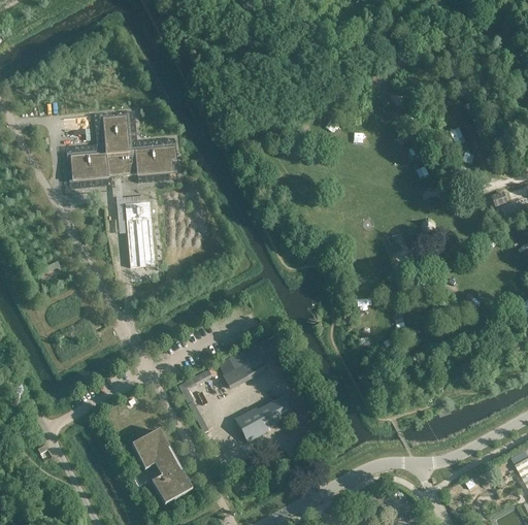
[(129,150),(126,115),(102,117),(105,152),(69,155),(71,178),(172,170),(171,161),(176,160),(175,145),(129,150)]
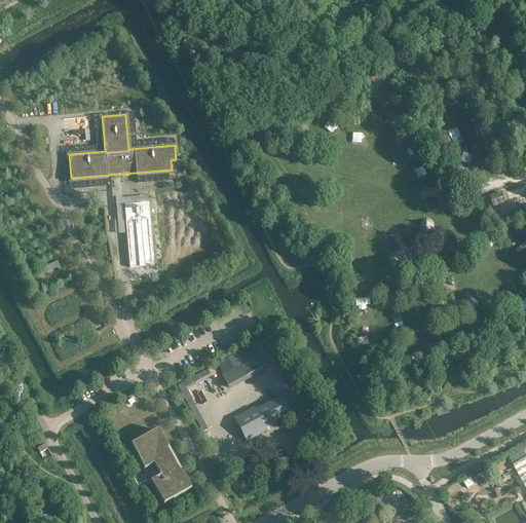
[(492,194),(495,202),(504,199),(501,191),(492,194)]
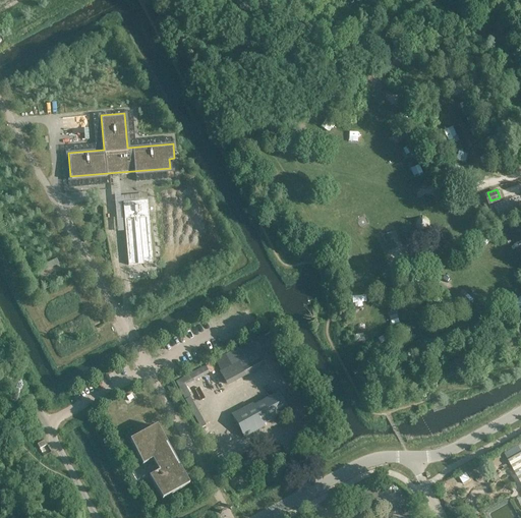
[(147,199),(123,202),(124,222),(125,222),(126,228),(125,228),(128,263),(153,261),(147,199)]
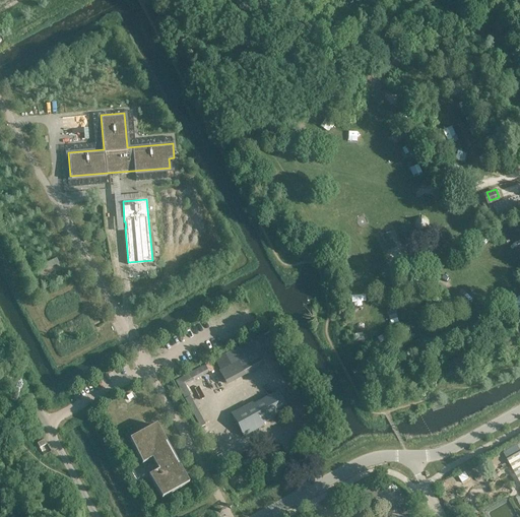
[(513,199),(494,205),(496,212),(515,205),(513,199)]
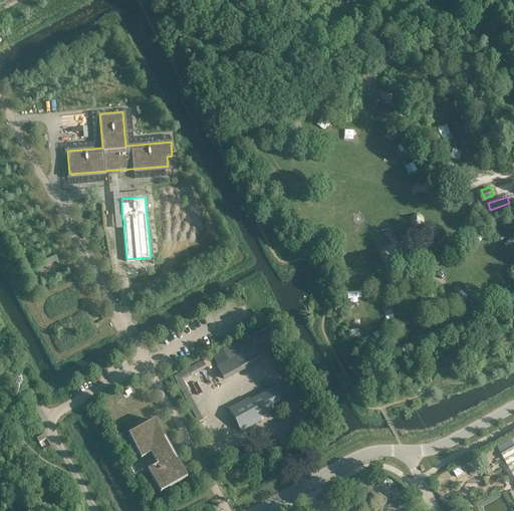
[(258,356),(252,345),(217,364),(223,375),(258,356)]
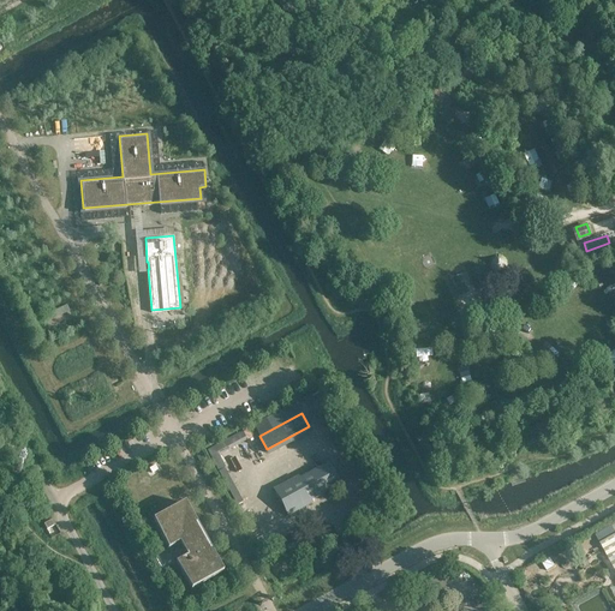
[(242,430),(208,448),(212,456),(219,468),(225,466),(218,453),(246,438),(242,430)]
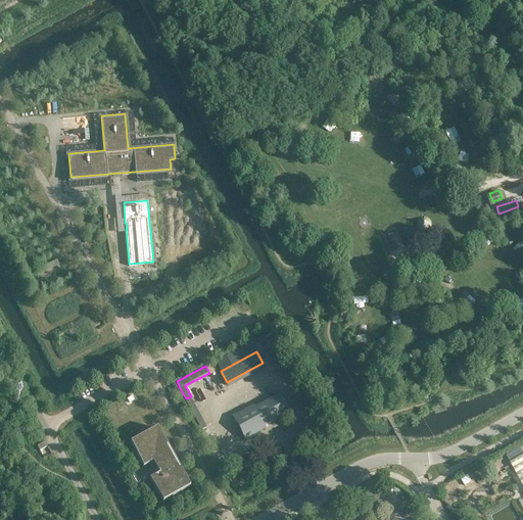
[(266,425),(265,423),(288,411),(279,392),(254,406),(253,404),(233,415),(244,436),(253,432),(266,425)]
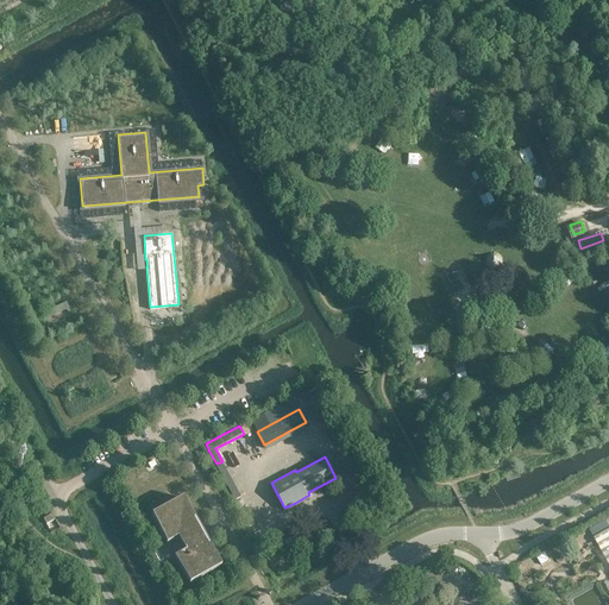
[(220,563),(183,495),(151,512),(167,540),(177,534),(186,547),(174,554),(189,581),(220,563)]
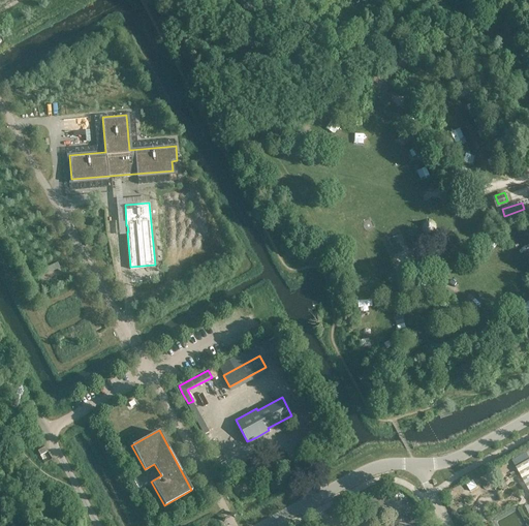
[(528,487),(528,460),(518,466),(528,487)]
